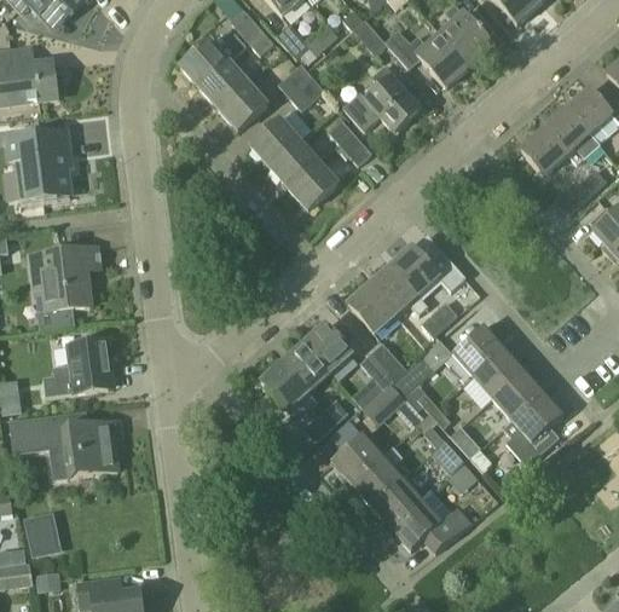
[(12,0),(21,10),(30,0),(42,13),(50,7),(62,21),(86,0),(12,0)]
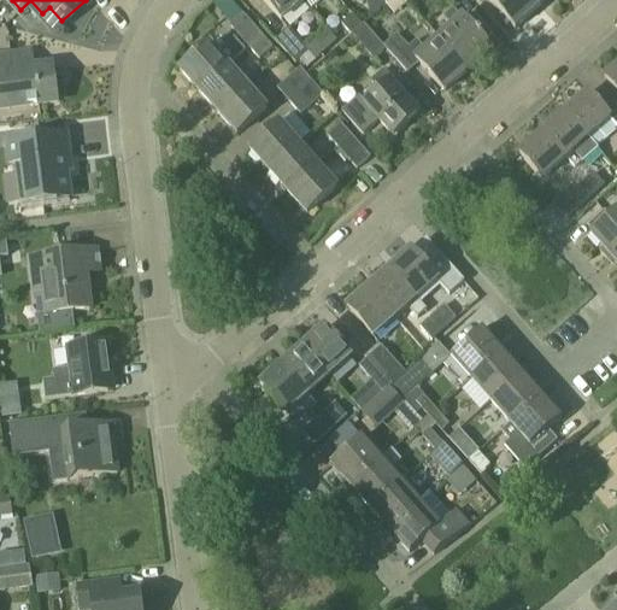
[(266,0),(282,17),(300,0),(266,0)]
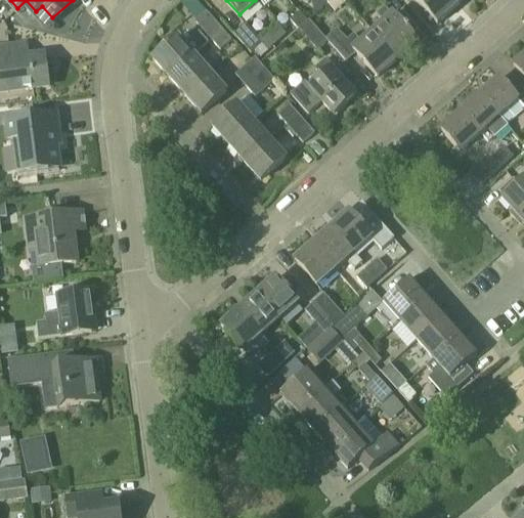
[(422,0),(438,18),(457,0),(422,0)]
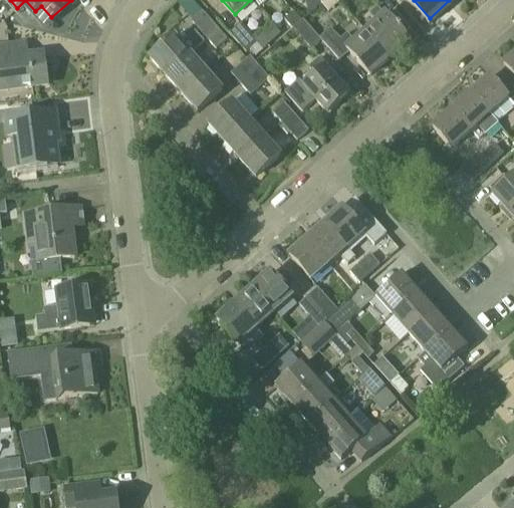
[(376,18),(365,28),(389,54),(409,37),(386,10),(384,11),(376,3),(368,10),(376,18)]
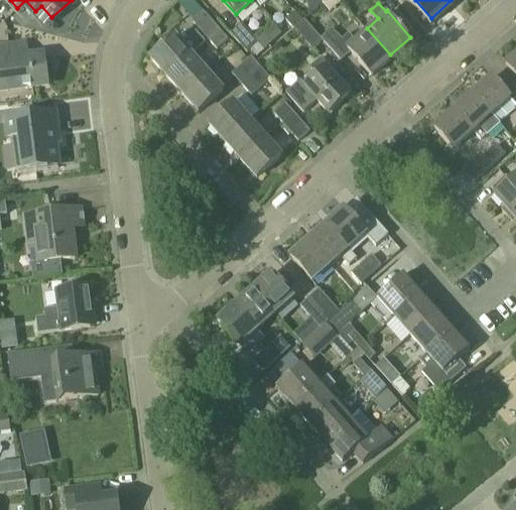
[(283,15),(291,25),(301,17),(300,16),(292,7),(283,15)]
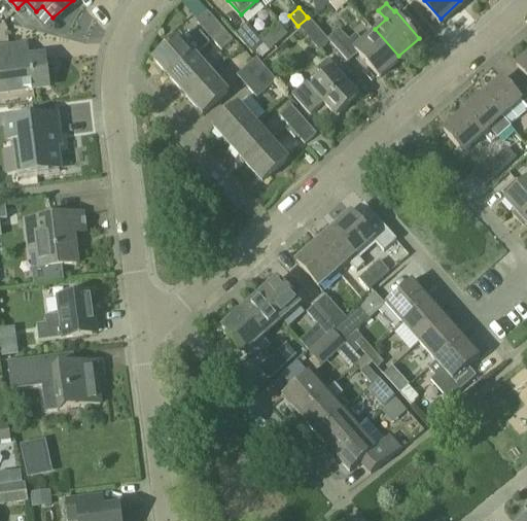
[(196,19),(212,38),(213,37),(213,38),(224,28),(207,8),(196,19)]
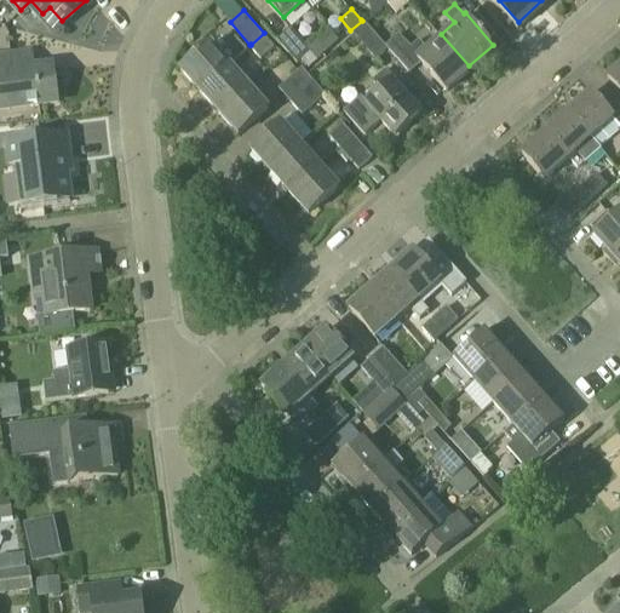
[(365,19),(362,21),(350,30),(351,30),(352,30),(374,56),(386,45),(365,19)]
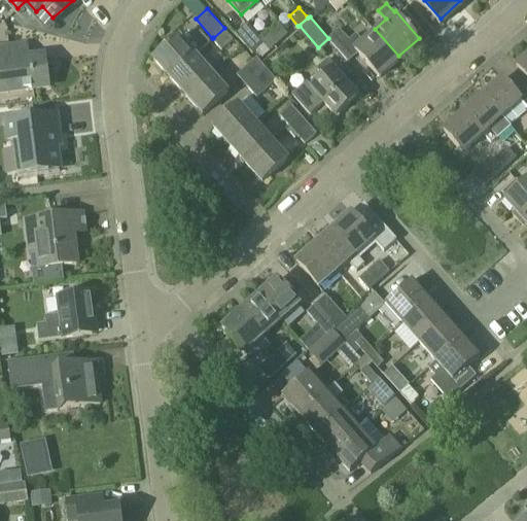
[(246,22),(236,32),(252,50),(264,40),(246,22)]
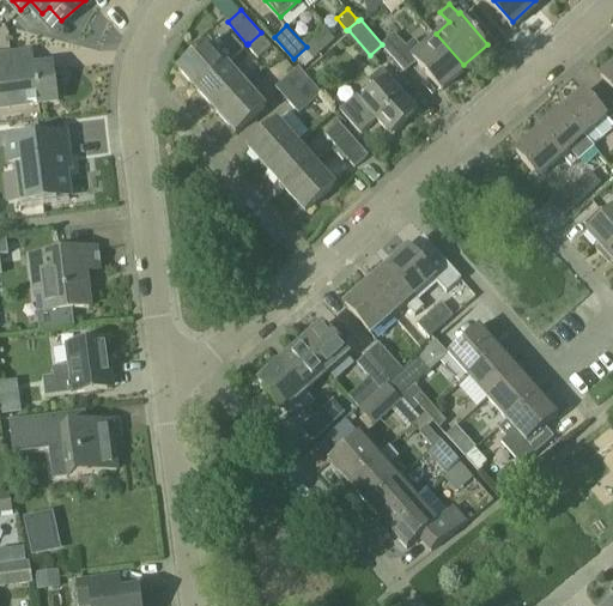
[(406,70),(417,60),(439,86),(463,65),(436,34),(422,47),(412,36),(406,42),(395,30),(382,42),(406,70)]
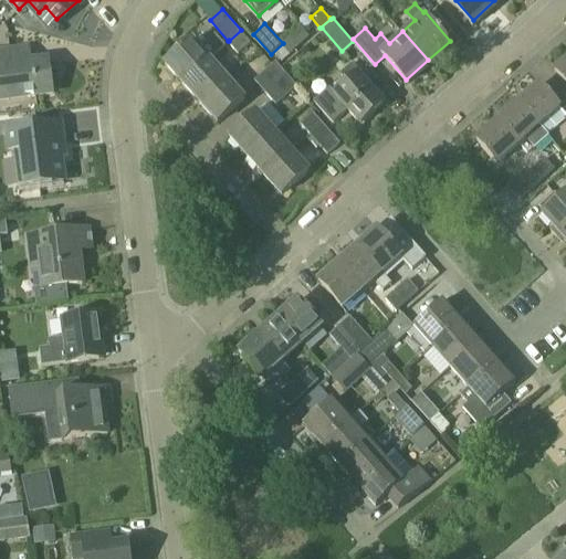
[(229,40),(228,41),(238,52),(250,40),(241,30),(229,41),(229,40)]
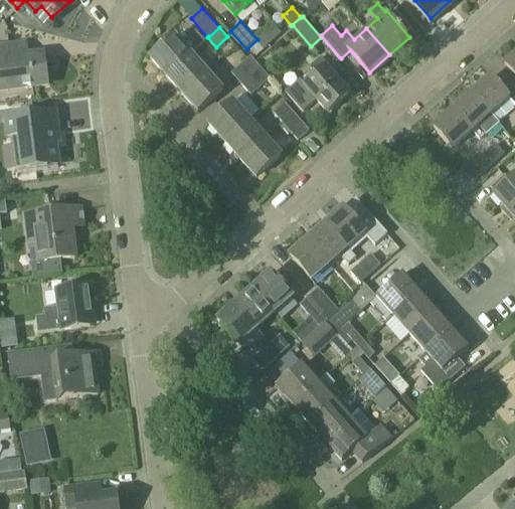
[(149,54),(166,73),(190,51),(204,39),(195,29),(181,41),(173,32),(149,54)]
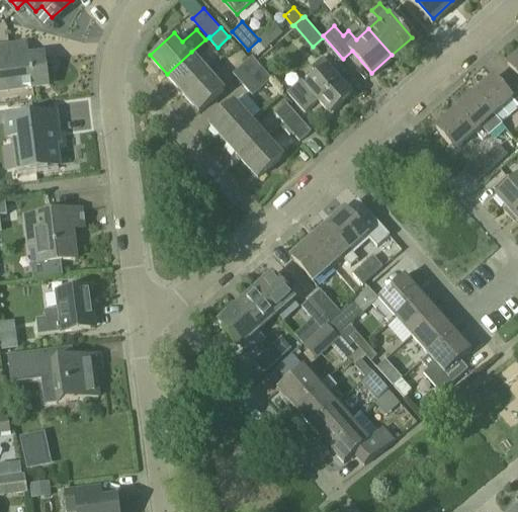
[(0,58),(3,58),(6,87),(48,82),(45,52),(23,54),(22,40),(0,43),(0,58)]
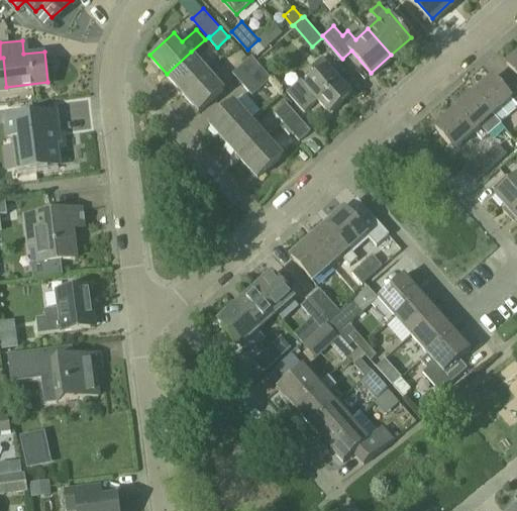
[(191,52),(167,74),(182,91),(206,69),(191,52)]
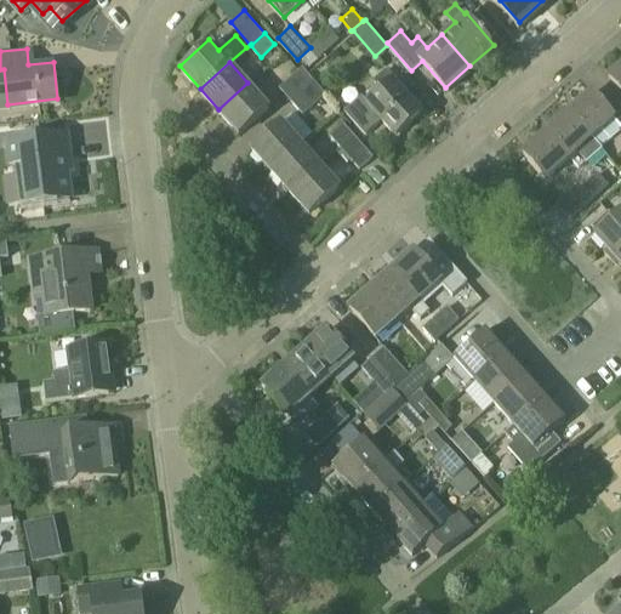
[(318,62),(309,70),(318,80),(323,77),(324,68),(318,62)]
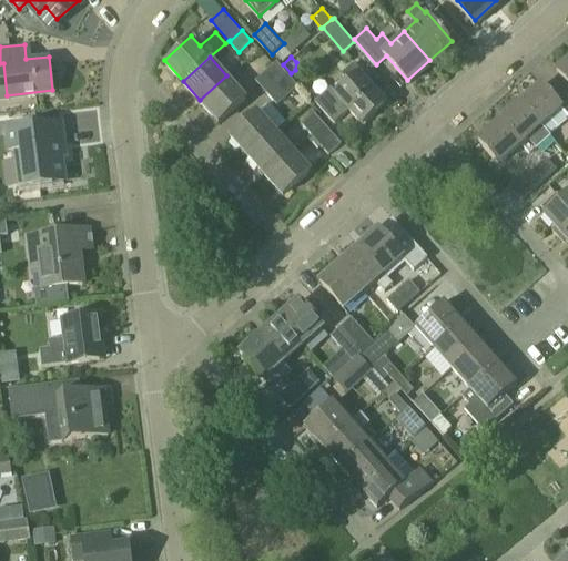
[(336,91),(331,85),(316,99),(334,119),(347,106),(361,121),(385,100),(358,71),(363,68),(354,58),(340,71),(348,80),(336,91)]
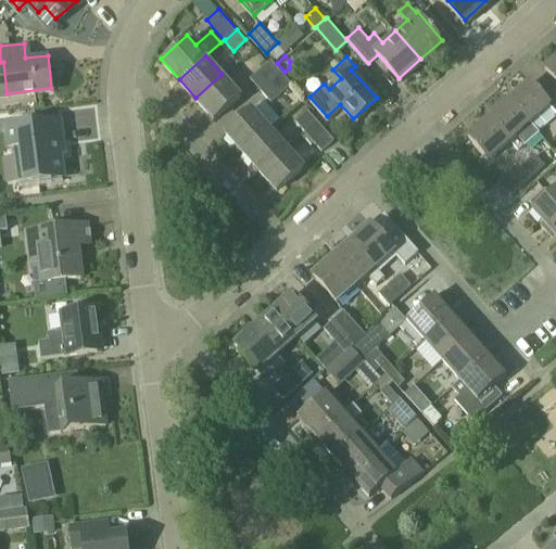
[(555,56),(545,66),(555,78),(555,56)]
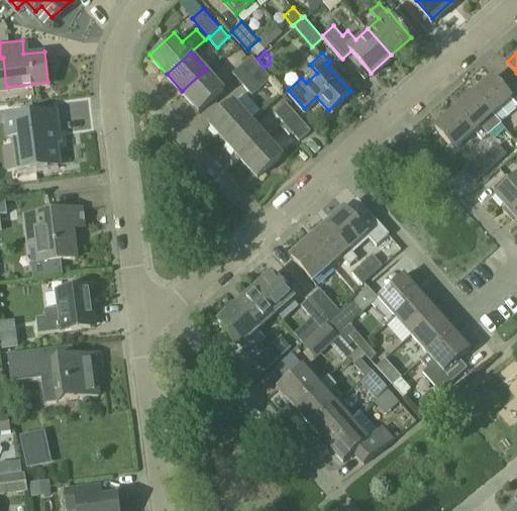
[(231,70),(241,81),(261,65),(250,54),(231,70)]
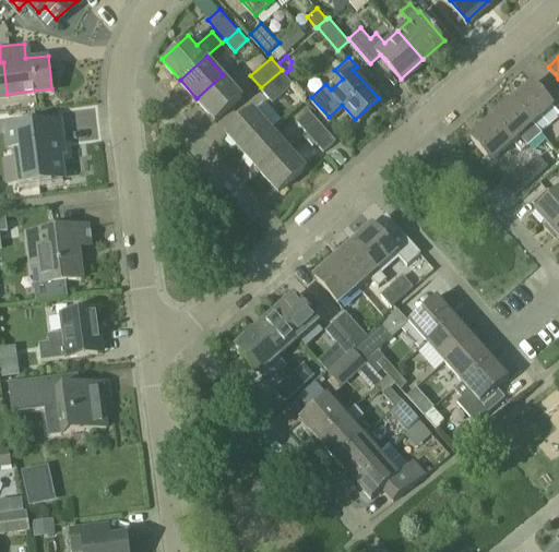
[(282,70),(261,87),(272,99),(292,82),(282,70)]
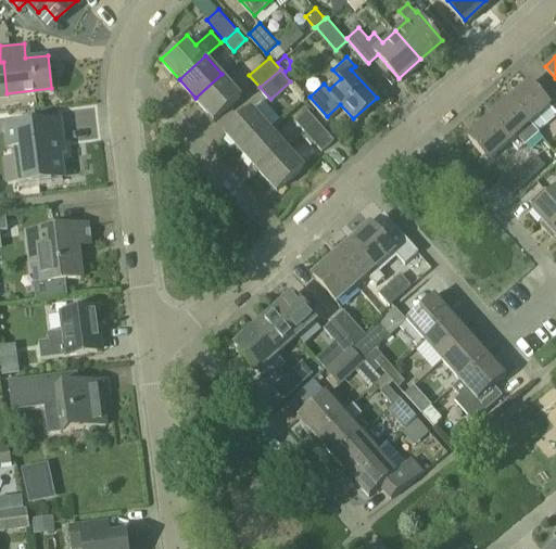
[(222,74),(196,98),(213,116),(239,93),(222,74)]
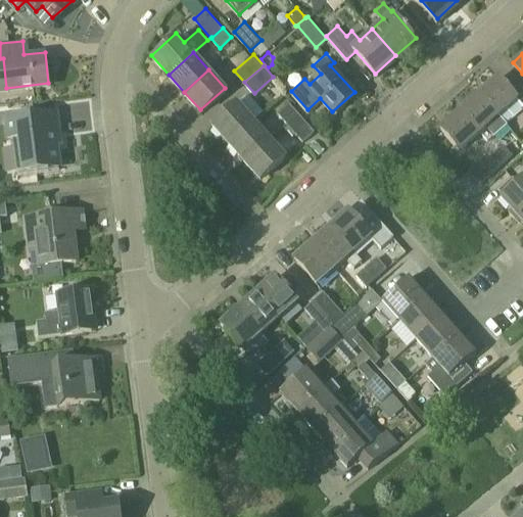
[(497,114),(517,98),(511,91),(497,77),(479,93),(497,114)]
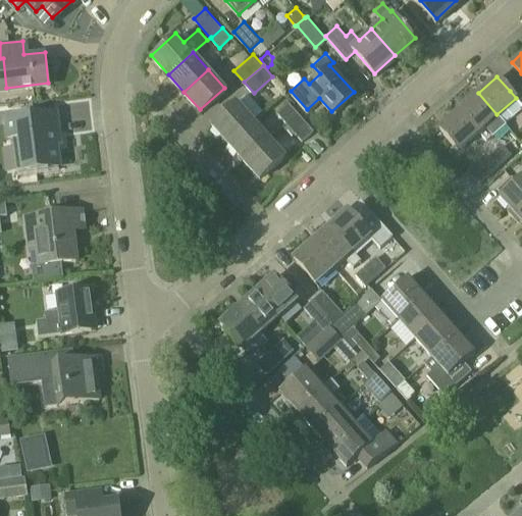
[(478,93),(459,110),(478,132),(486,124),(493,133),(504,122),(497,114),(478,93)]
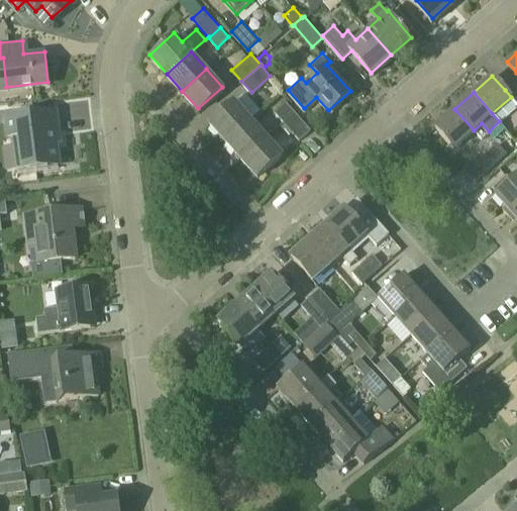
[(208,120),(225,138),(249,117),(232,98),(208,120)]
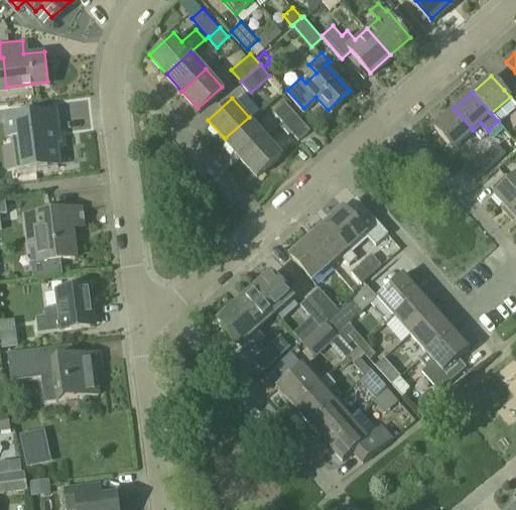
[(273,109),(281,119),(282,118),(281,118),(292,108),(284,99),(273,109)]
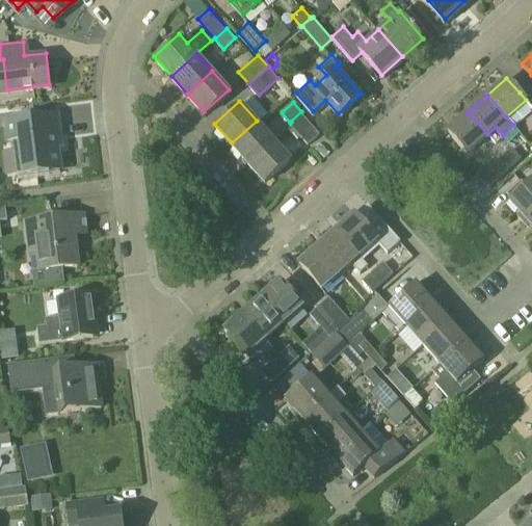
[(291,122),(290,123),(307,140),(318,130),(301,111),(290,122),(291,122)]
